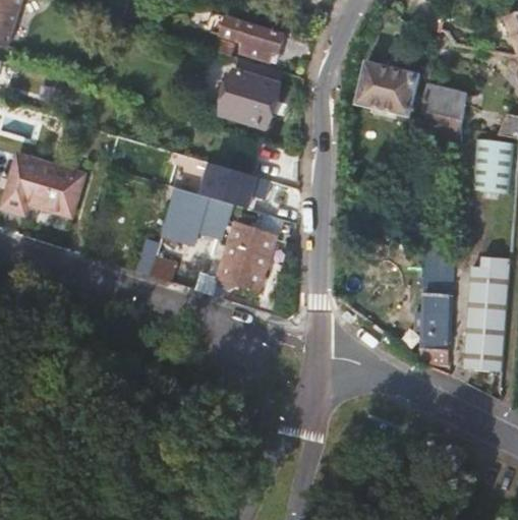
[(0,44),(6,46),(19,0),(0,0),(0,44)]
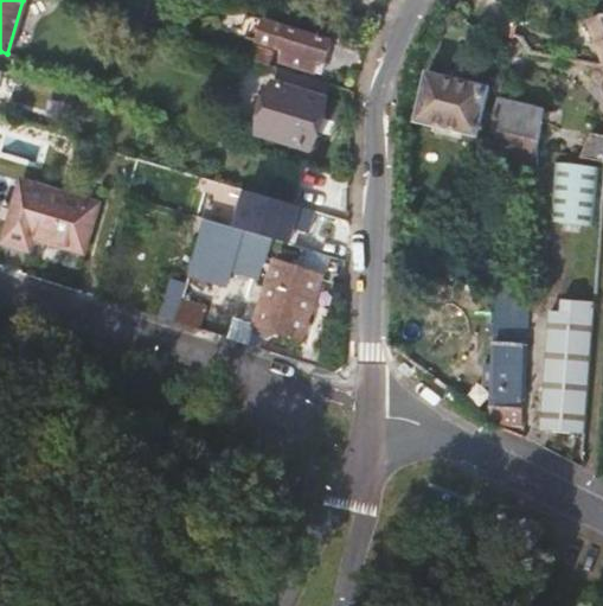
[(239,25),(247,26),(250,14),(244,12),(239,25)]
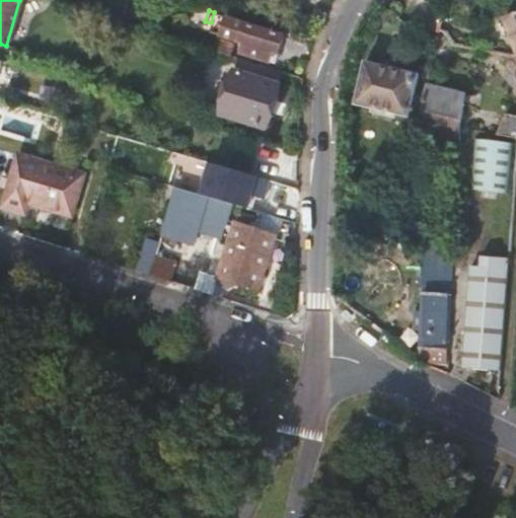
[(515,10),(501,16),(514,54),(515,53),(515,10)]
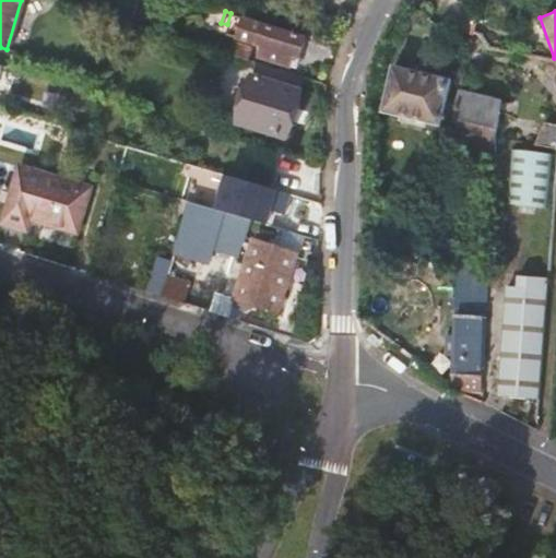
[(231,13),(227,24),(225,33),(262,45),(259,56),(290,66),(293,54),(298,55),(304,36),(231,13)]
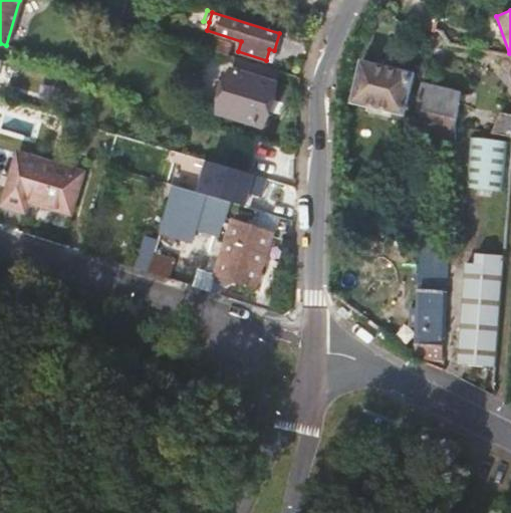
[(269,103),(279,70),(236,57),(226,90),(269,103)]
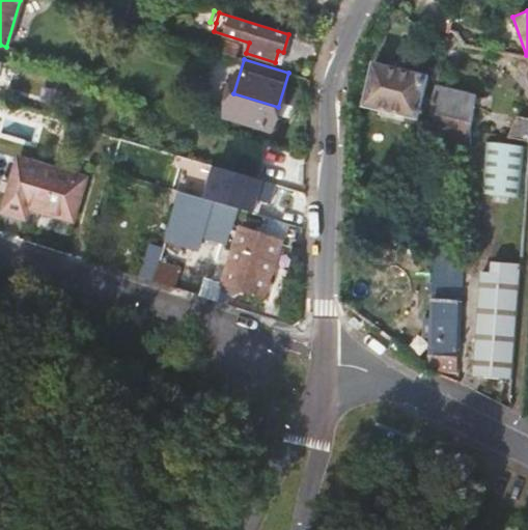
[(371,61),(362,105),(417,118),(426,74),(371,61)]
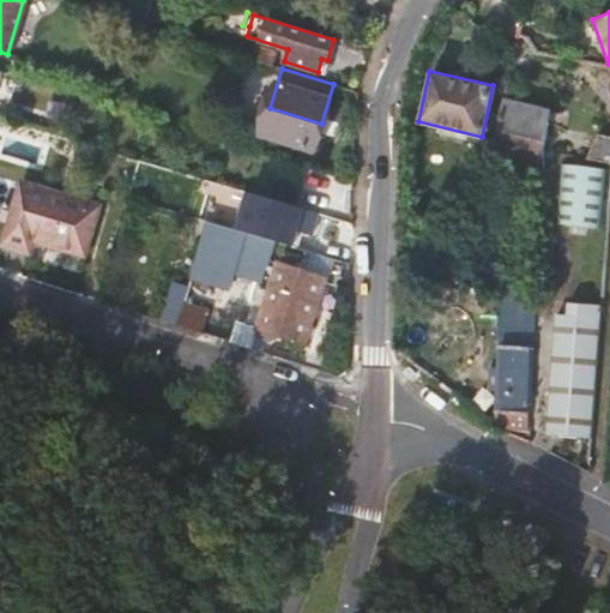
[(548,108),(500,98),(496,116),(506,120),(502,138),(541,144),(548,108)]
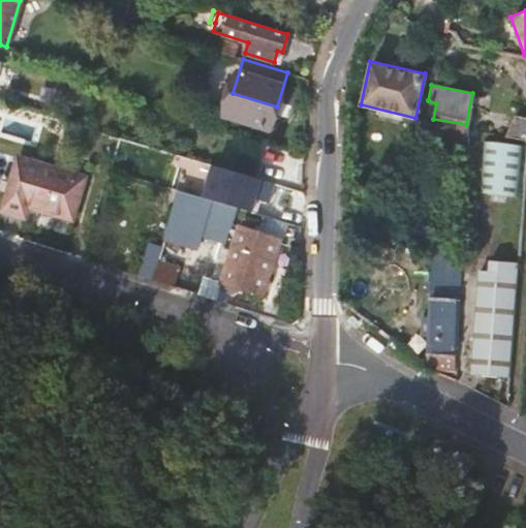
[(270,129),(277,106),(233,93),(226,115),(270,129)]
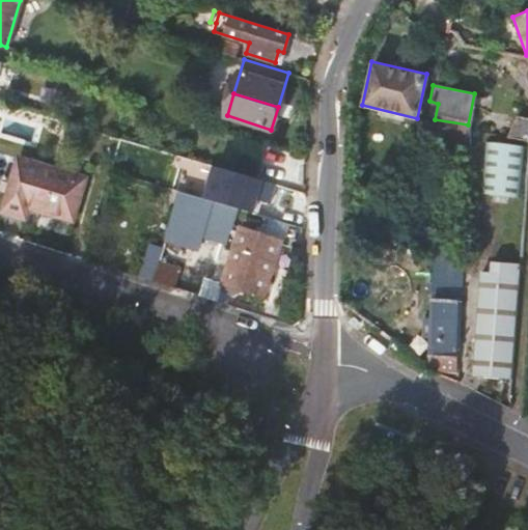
[(441,143),(467,148),(468,124),(435,119),(438,104),(429,101),(428,101),(424,119),(434,122),(431,140),(441,143)]
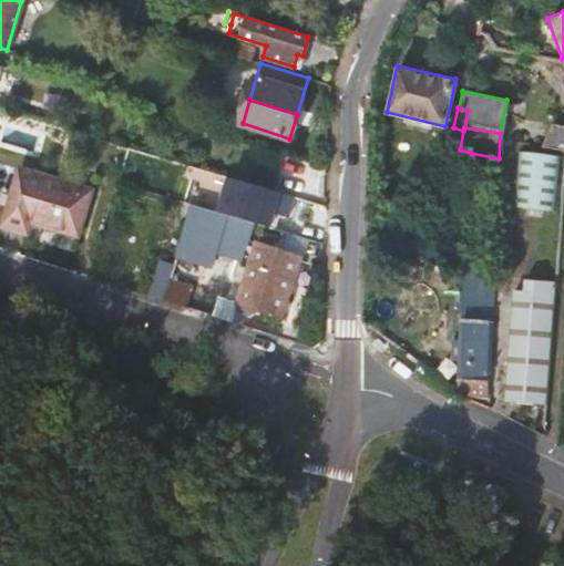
[(541,143),(563,145),(563,125),(543,123),(541,143)]
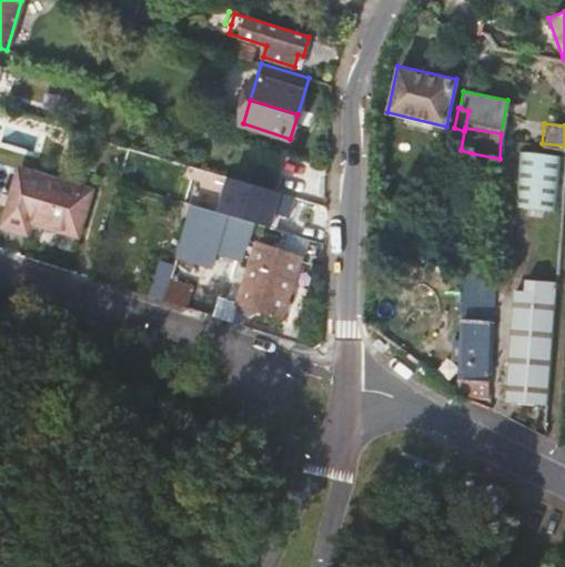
[(556,151),(517,150),(515,203),(555,205),(556,151)]
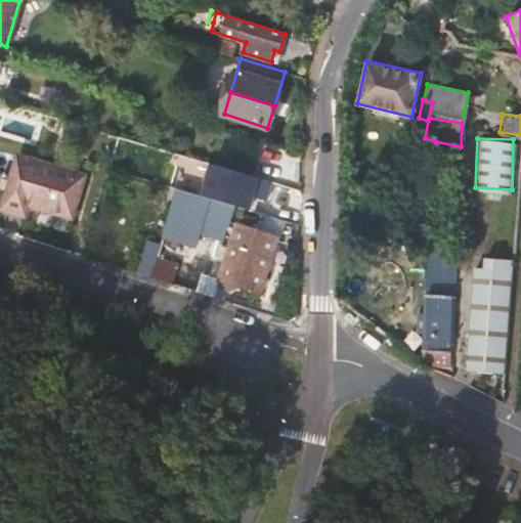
[(461,146),(435,141),(435,155),(452,159),(461,160),(461,146)]
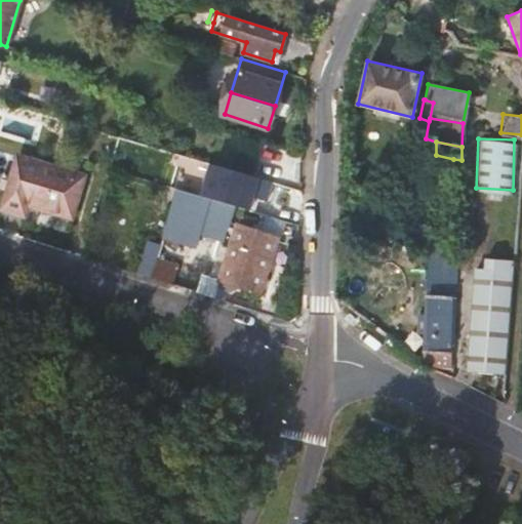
[(275,176),(278,145),(245,143),(244,160),(259,161),(258,175),(275,176)]
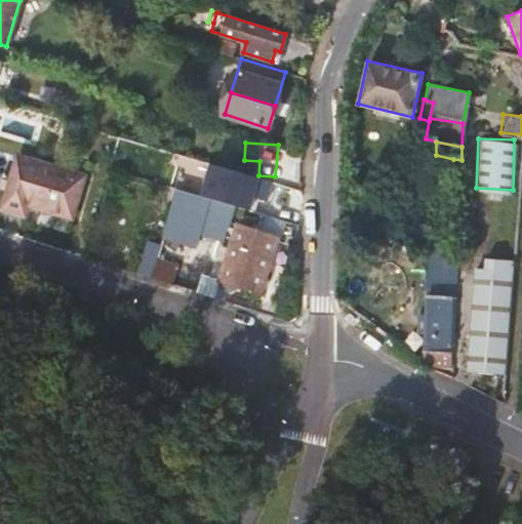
[(81,175),(15,156),(0,208),(22,216),(27,204),(68,217),(81,175)]
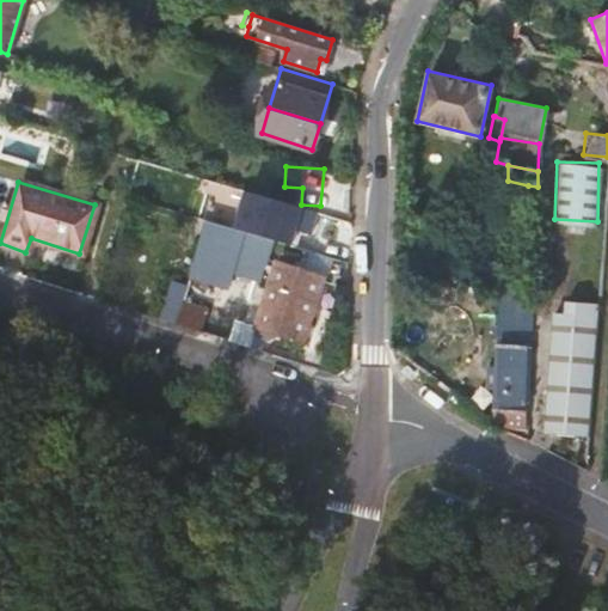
[(268,238),(192,217),(190,225),(202,228),(195,251),(233,262),(238,249),(262,255),(268,238)]
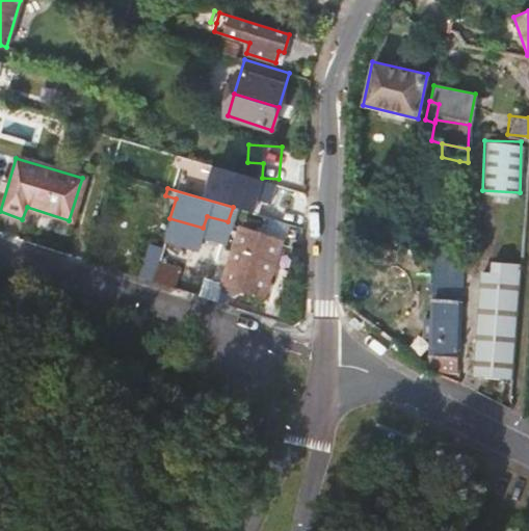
[(280,241),(240,230),(223,284),(221,289),(243,296),(245,291),(262,296),(280,241)]
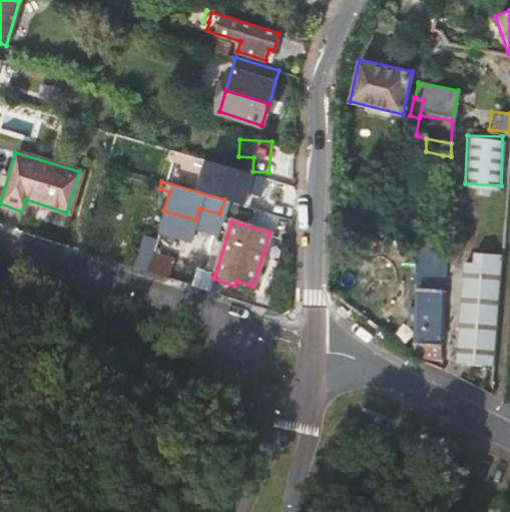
[(458,358),(495,360),(499,302),(502,253),(472,251),(472,259),(471,264),(461,263),(458,358)]
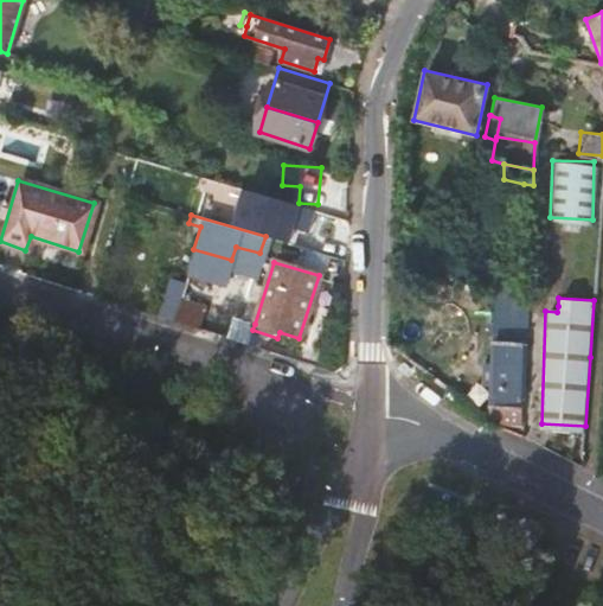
[(180,299),(174,323),(197,330),(204,306),(180,299)]
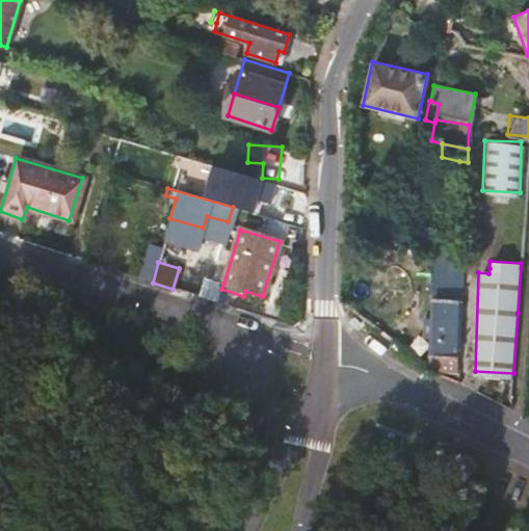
[(457,297),(431,296),(429,356),(456,359),(457,297)]
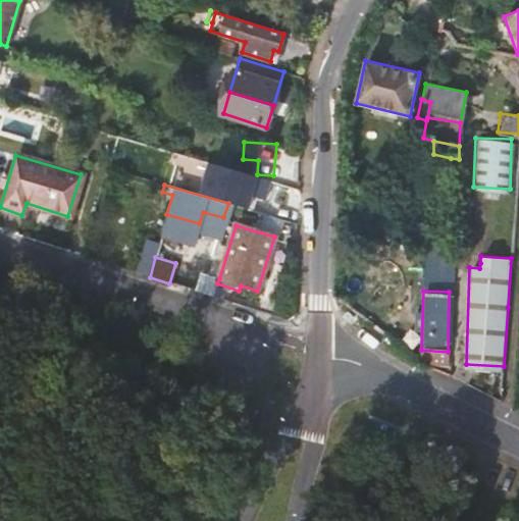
[(256,409),(247,404),(238,419),(246,424),(256,409)]
